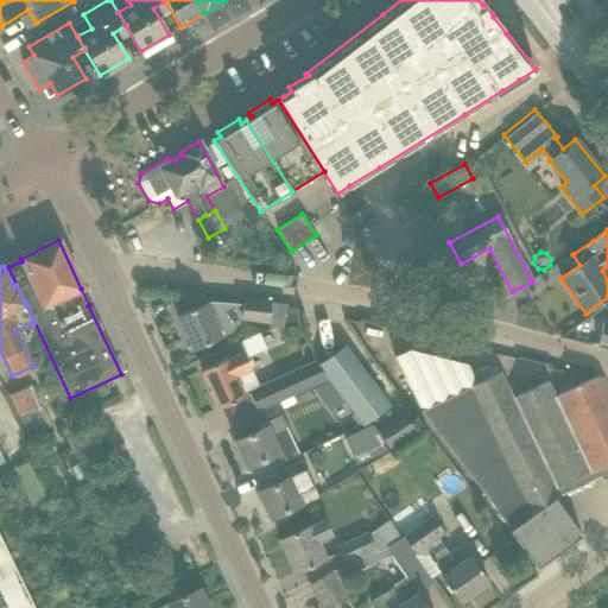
[(282,324),(283,324),(285,304),(244,299),(242,305),(206,303),(176,316),(192,350),(221,337),(220,334),(227,330),(233,322),(240,320),(271,323),(273,325),(282,327),(282,324)]
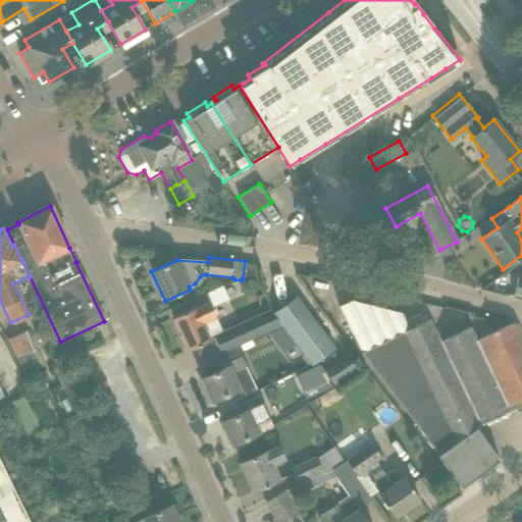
[(281,325),(281,326),(291,338),(311,365),(333,348),(296,298),(277,311),(273,314),(281,325)]
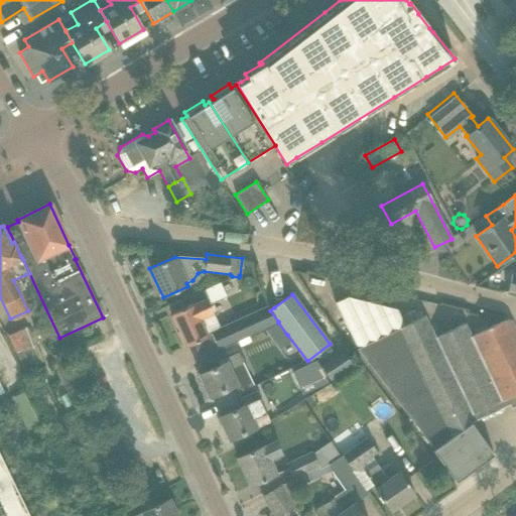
[(335,302),(344,320),(357,349),(432,450),(456,483),(493,455),(467,417),(500,401),(501,402),(515,394),(515,336),(510,323),(504,319),(470,337),(464,324),(434,338),(423,315),(404,326),(396,309),(347,297),(335,302)]
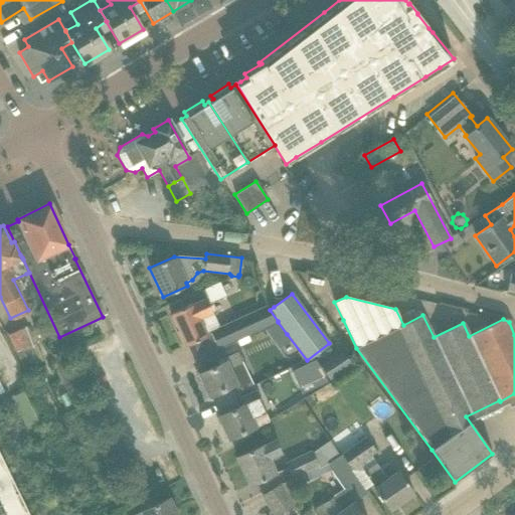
[(207,336),(199,318),(212,312),(205,298),(170,314),(185,346),(207,336)]
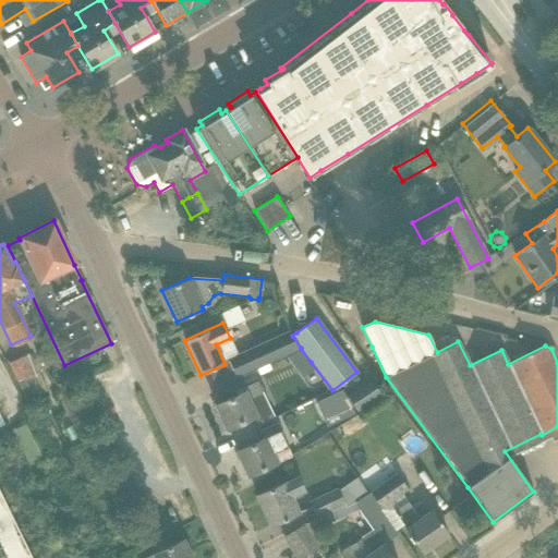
[(269,363),(301,349),(301,348),(292,336),(289,331),(228,360),(237,378),(269,363)]
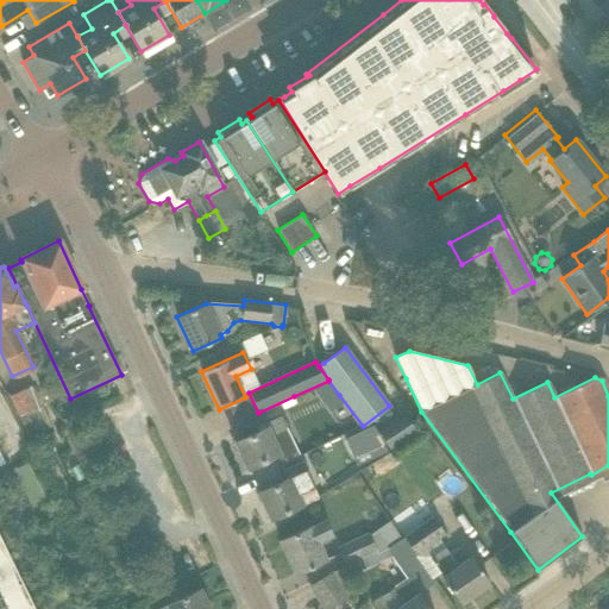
[(8,395),(18,416),(33,409),(24,389),(8,395)]
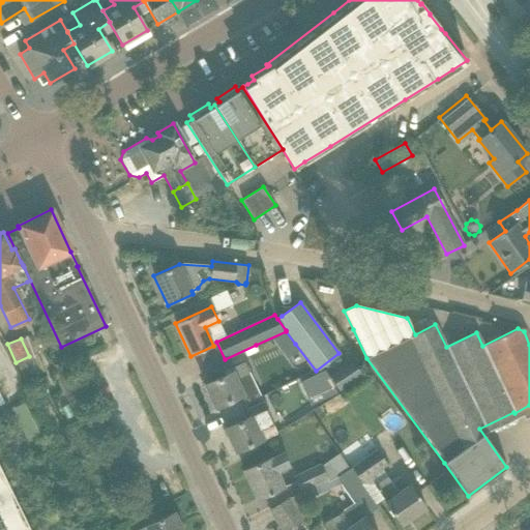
[(230,371),(203,383),(215,409),(242,396),(245,404),(260,398),(247,371),(252,369),(243,351),(225,359),(230,371)]
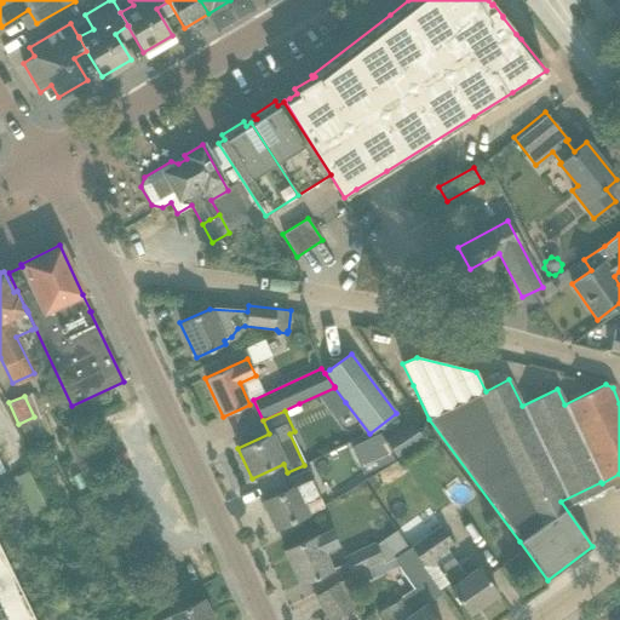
[(385,441),(395,457),(423,438),(412,423),(385,441)]
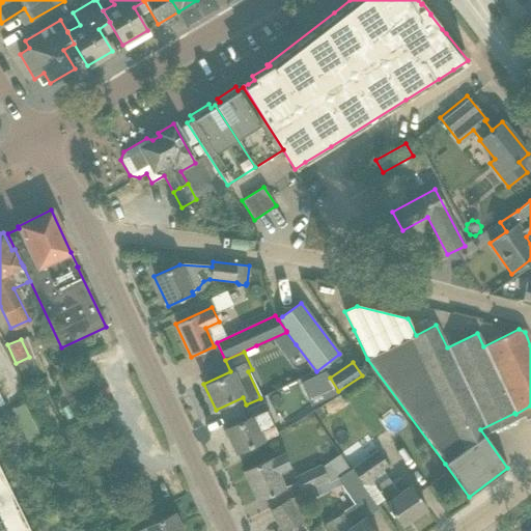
[(310,406),(337,393),(324,370),(299,382),(310,406)]
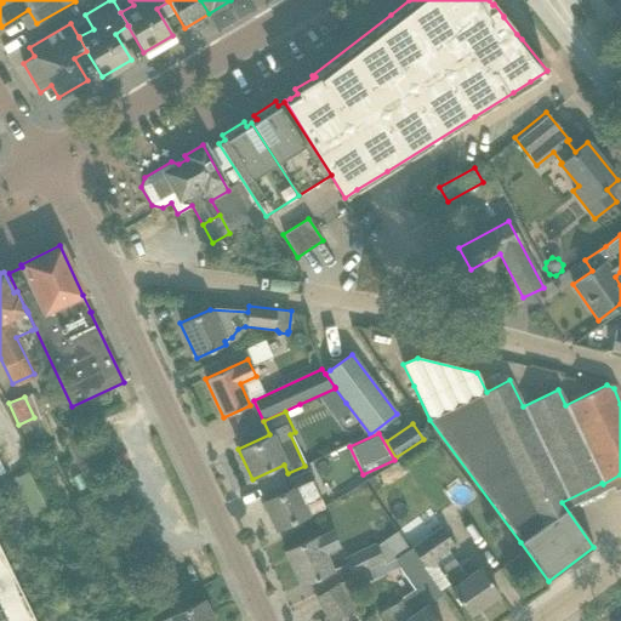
[(275,530),(308,516),(309,517),(325,510),(308,473),(292,480),(295,485),(262,501),(275,530)]
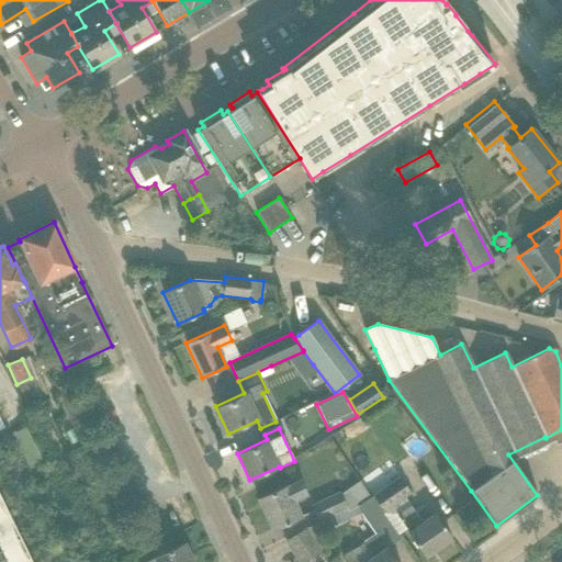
[(336,444),(372,497),(383,513),(383,512),(405,498),(411,494),(398,476),(398,475),(384,456),(364,469),(345,438),(336,444)]
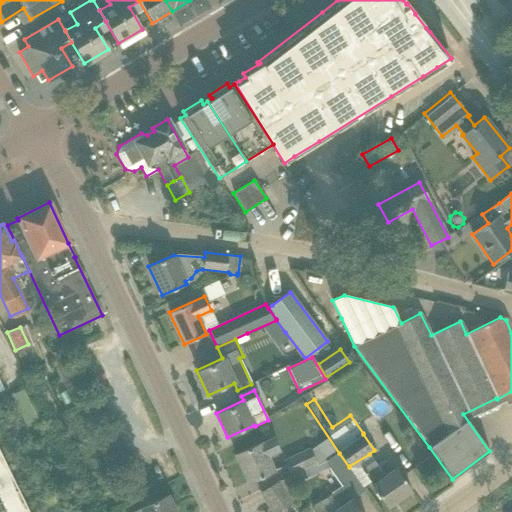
[(235,454),(248,482),(273,471),(266,455),(278,450),(272,437),(235,454)]
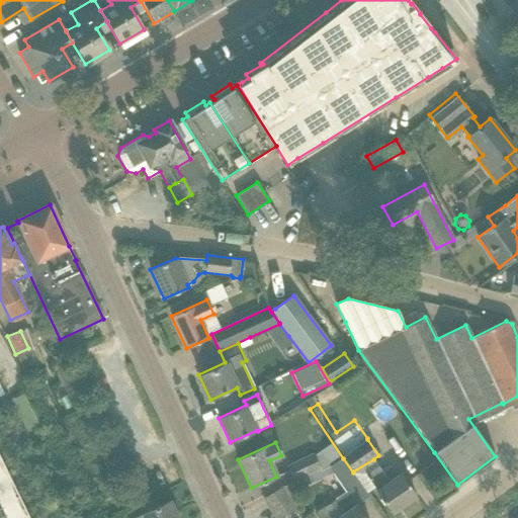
[(293,481),(320,468),(313,454),(287,465),(293,481)]
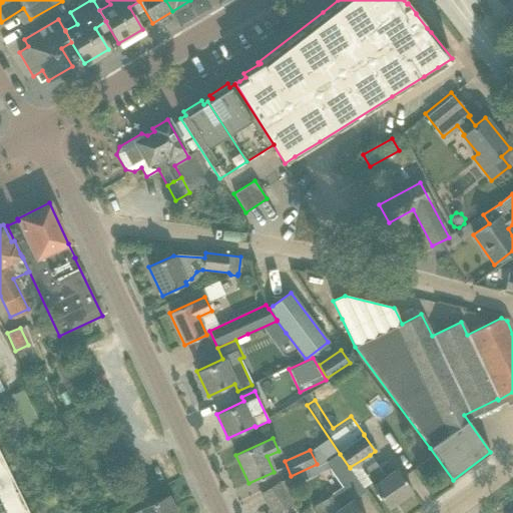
[(0,512),(29,512),(0,453),(0,512)]
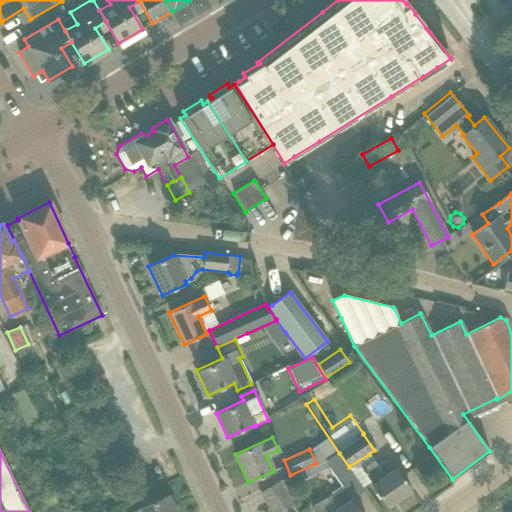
[(325,460),(325,461),(335,475),(335,476),(342,486),(330,494),(313,506),(312,509),(314,511),(360,511),(352,499),(353,497),(351,494),(362,487),(348,467),(349,467),(339,453),(325,460)]
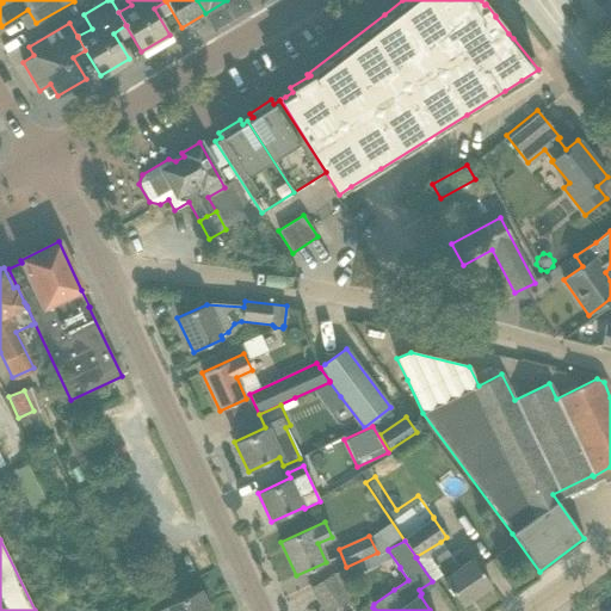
[(444,579),(443,579),(461,605),(491,585),(473,559),(458,568),(440,542),(417,556),(417,557),(415,557),(432,581),(442,575),(444,579)]
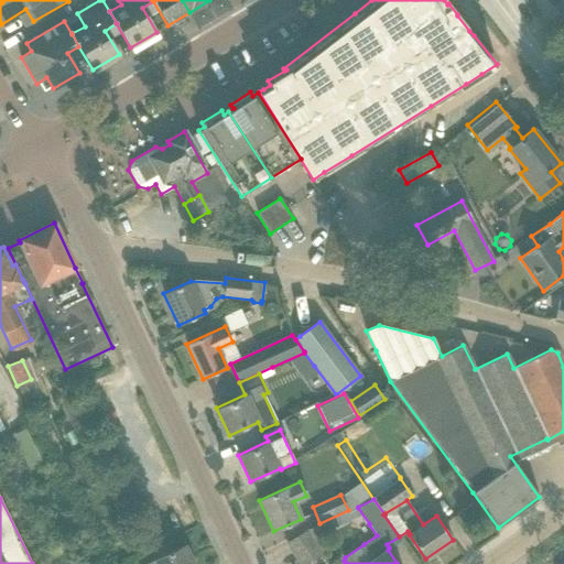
[(286,543),(300,563),(302,563),(321,553),(306,531),(286,543)]
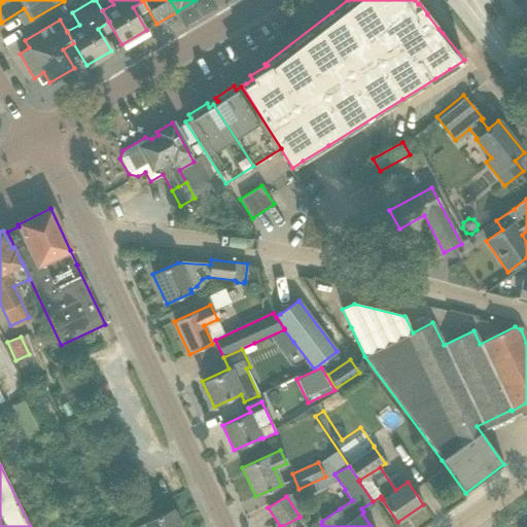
[(136,526),(180,526),(172,510),(136,526)]
